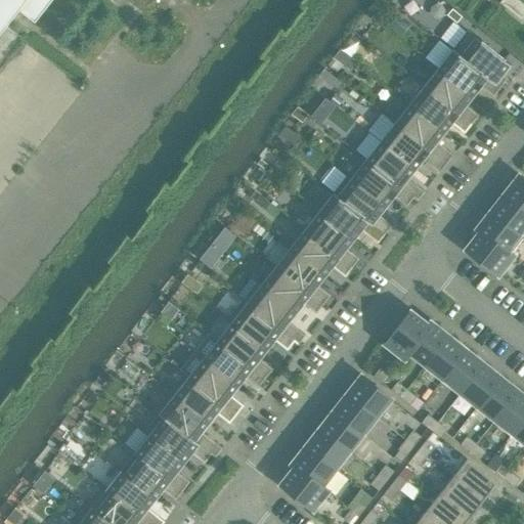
[(48,0),(0,0),(0,23),(15,3),(34,18),(48,0)]
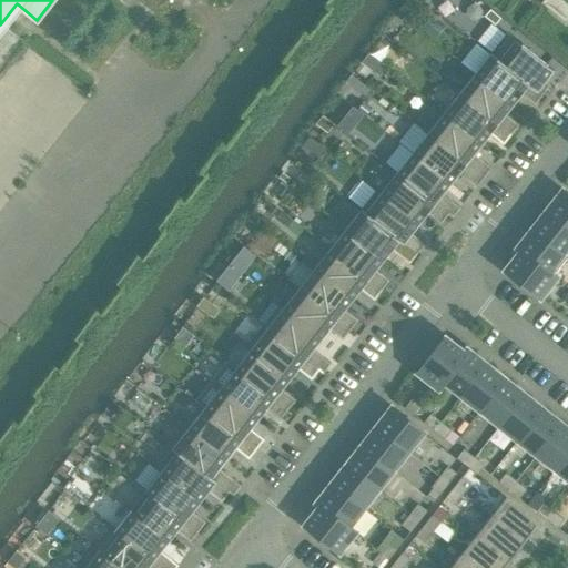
[(567,6),(559,0),(544,0),(543,2),(549,7),(565,19),(567,14),(567,6)]
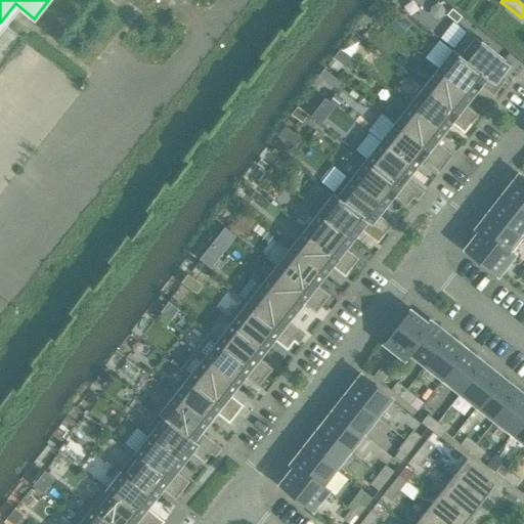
[(451,8),(446,14),(456,23),(462,16),(451,8)]
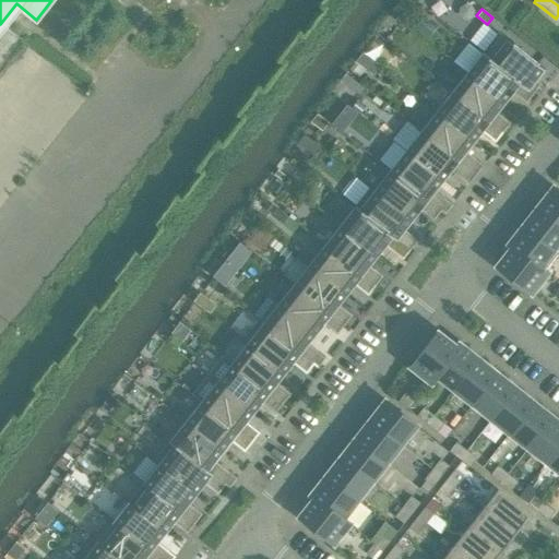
[(497,33),(483,52),(533,93),(540,83),(536,79),(543,69),(544,70),(545,69),(538,63),(538,62),(537,61),(537,62),(513,44),(514,44),(513,43),(512,43),(498,32),(497,33)]
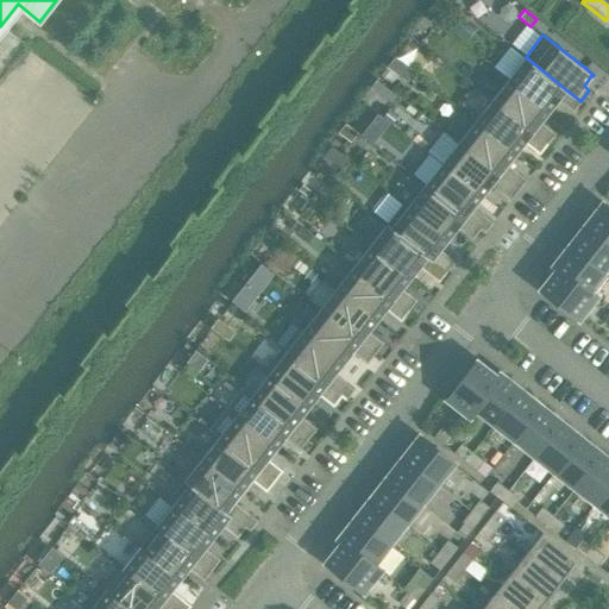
[(526,57),(508,79),(550,111),(558,100),(572,112),(581,101),(526,57)]
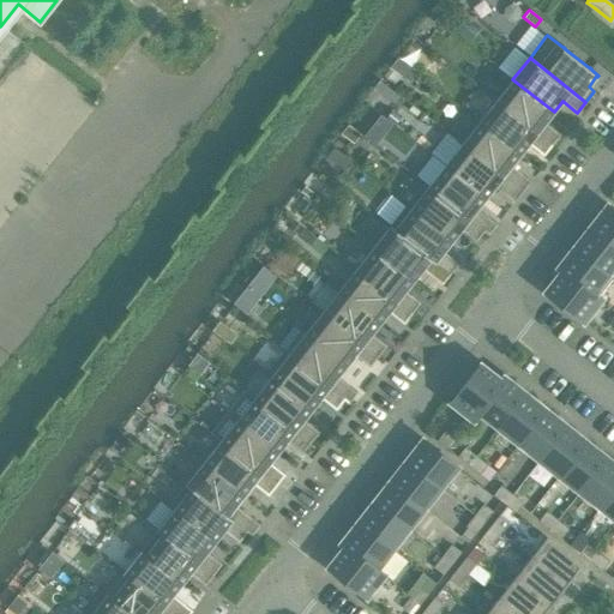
[(512,79),(495,101),(552,145),(560,134),(546,122),(554,112),(512,79)]
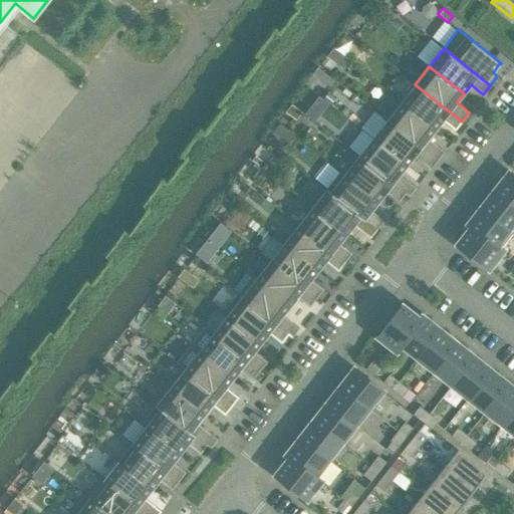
[(402,101),(401,102),(436,130),(443,120),(455,130),(462,121),(415,84),(402,101)]
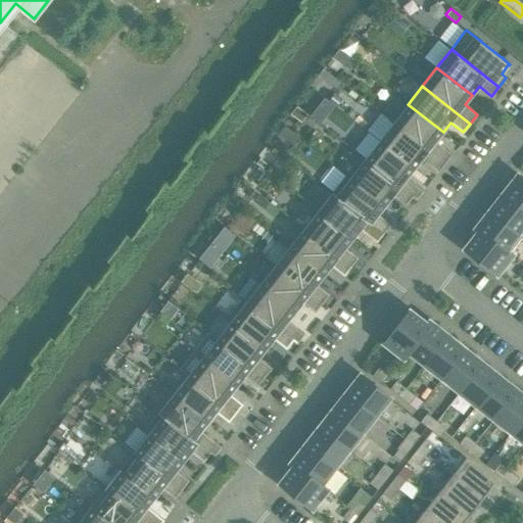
[(405,100),(389,120),(392,123),(393,123),(445,162),(453,154),(435,141),(443,132),(408,104),(409,103),(405,100)]
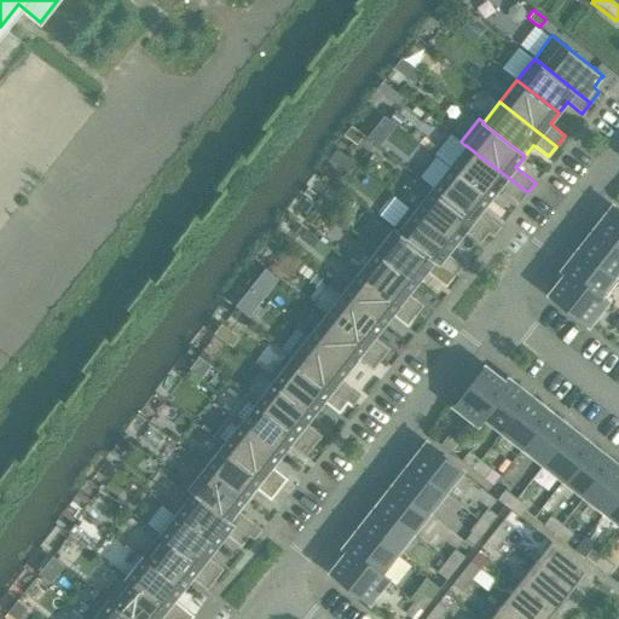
[(450,133),(433,154),(435,156),(490,198),(498,187),(519,203),(527,192),(466,145),(464,145),(461,142),(450,133)]
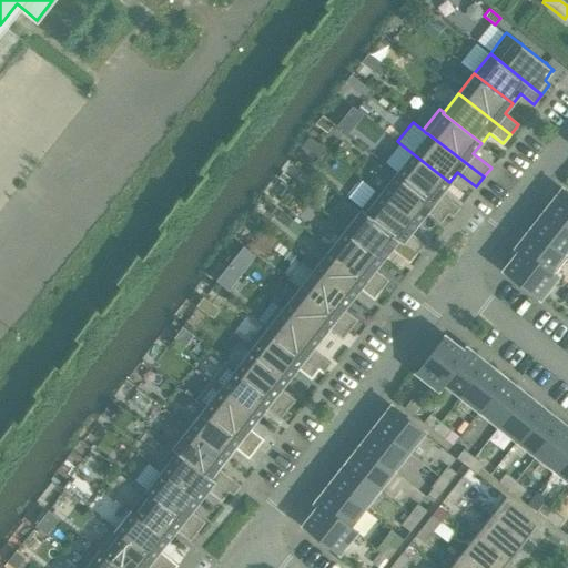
[(399,143),(384,162),(393,169),(396,172),(448,213),(447,214),(452,217),(459,206),(442,193),(449,182),(399,143)]
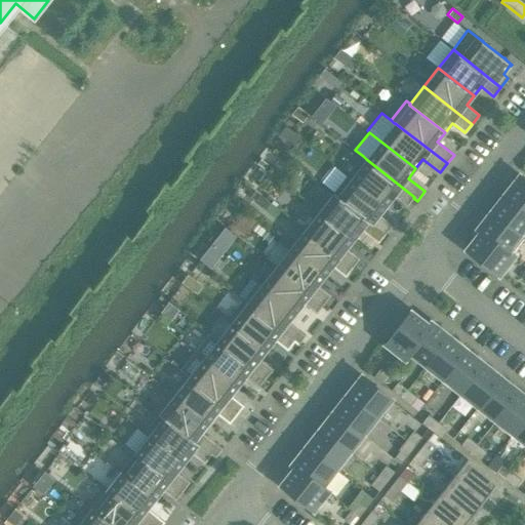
[(363,156),(348,174),(387,205),(394,196),(407,206),(413,198),(414,197),(366,159),(363,156)]
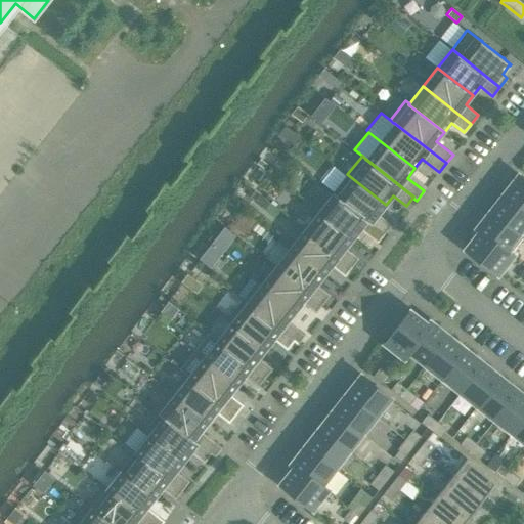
[(333,191),(333,192),(384,233),(391,224),(379,215),(386,205),(347,174),(333,191)]
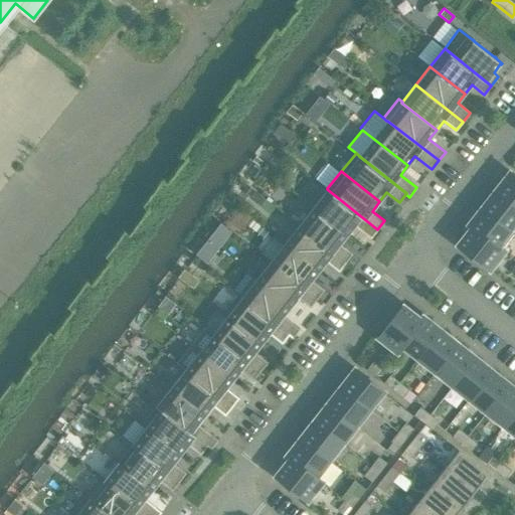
[(514,176),(509,171),(495,189),(514,204),(514,176)]
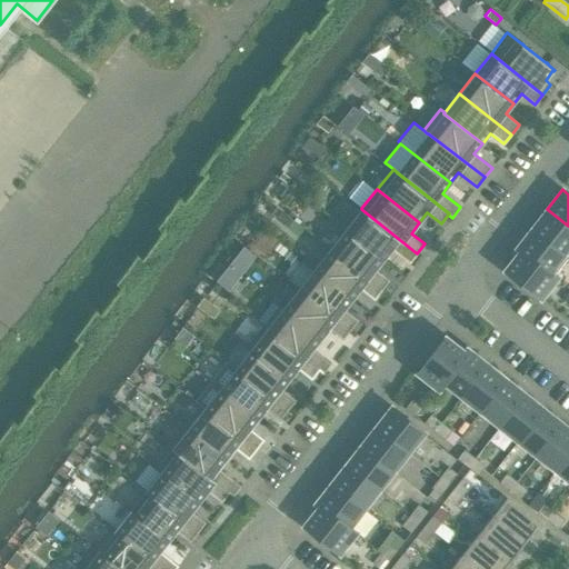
[(358,205),(340,227),(345,230),(346,229),(383,259),(391,249),(410,263),(417,253),(361,209),(361,208),(358,205)]
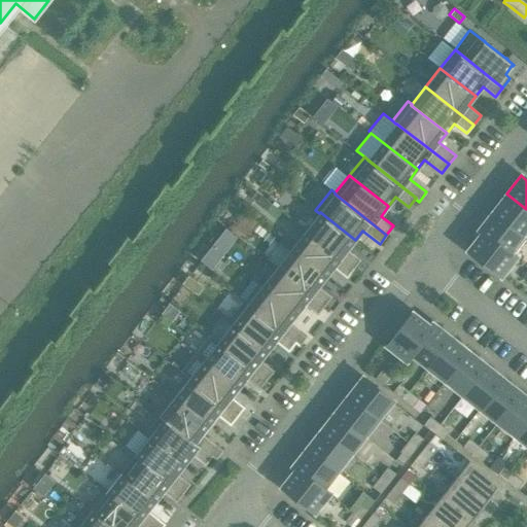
[(526,209),(506,194),(492,211),(526,238),(526,236),(526,209)]
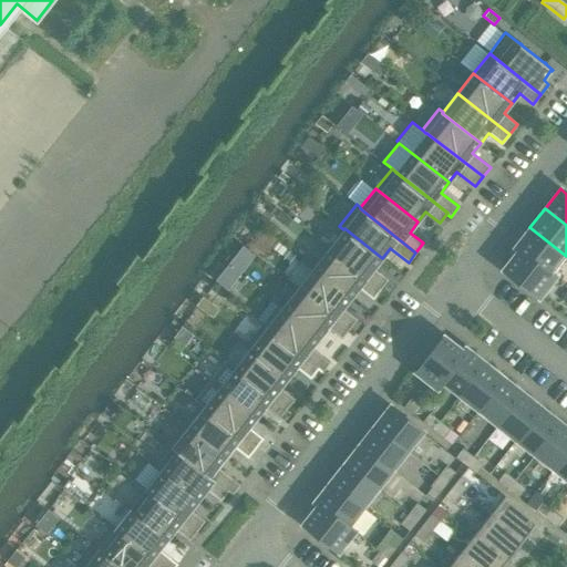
[(529,227),(515,246),(555,277),(556,276),(552,274),(566,256),(529,227)]
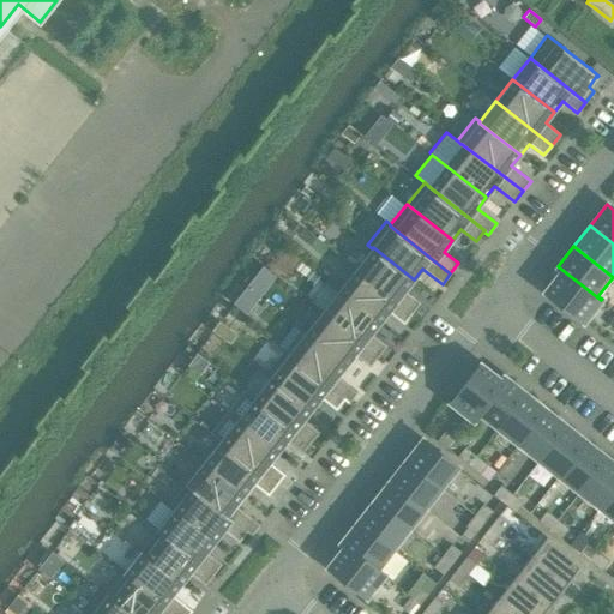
[(356,268),(356,269),(411,313),(420,302),(405,290),(414,280),(373,247),(372,248),(356,268)]
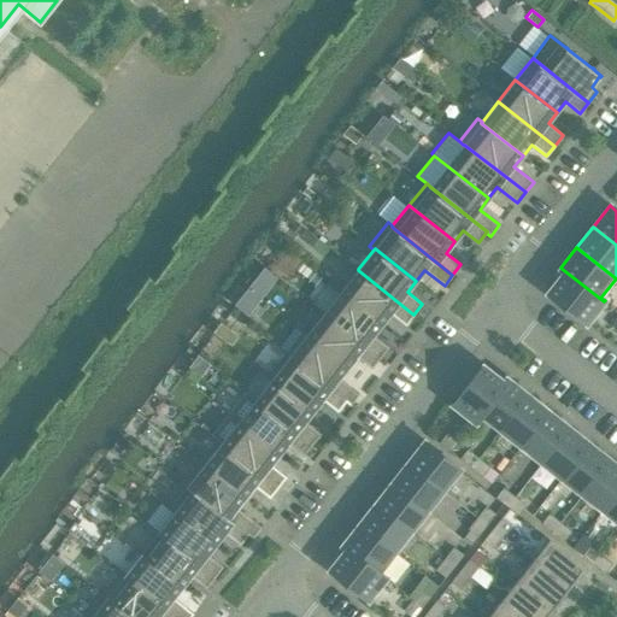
[(353,265),(335,289),(340,293),(340,292),(382,324),(391,313),(405,325),(413,315),(358,270),(358,269),(353,265)]
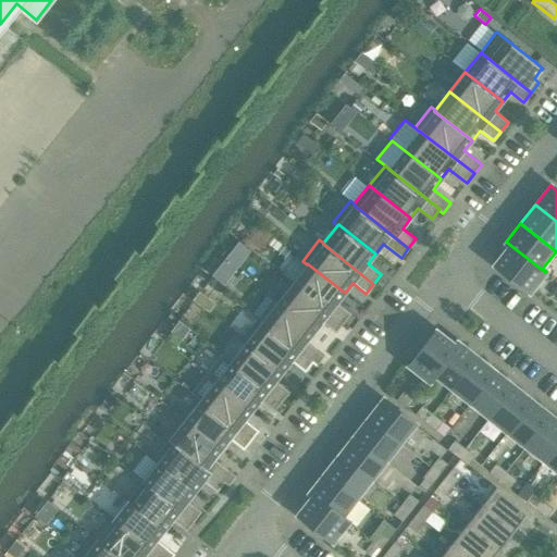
[(508,245),(494,263),(500,269),(500,270),(519,284),(530,292),(545,272),(506,242),(505,243),(508,245)]
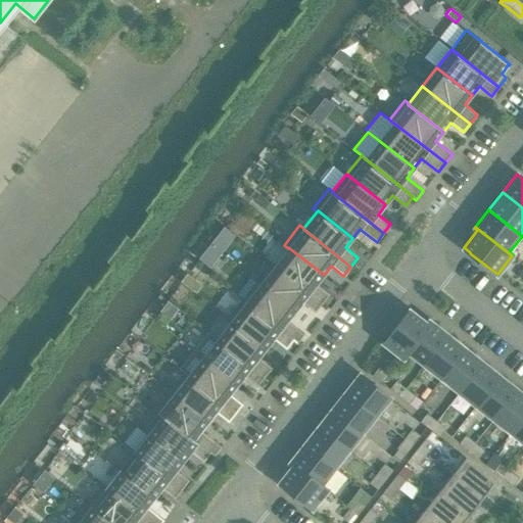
[(288,248),(274,266),(322,303),(329,294),(317,284),(324,275),(288,247),(288,248)]
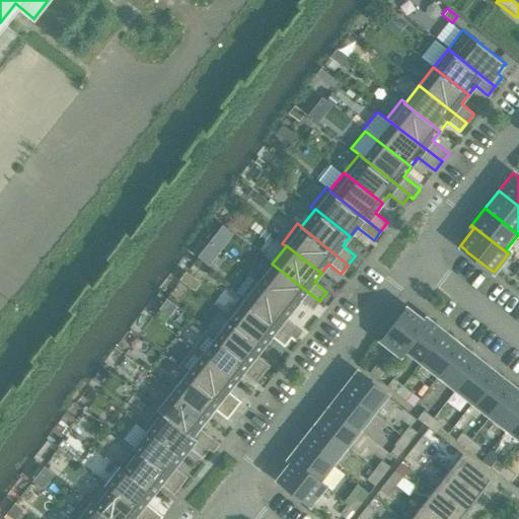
[(258,281),(257,282),(293,309),(300,300),(312,310),(319,301),(272,264),(258,281)]
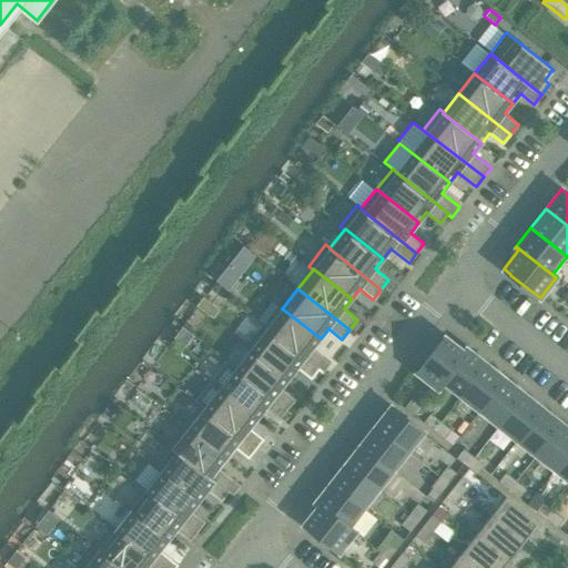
[(279,304),(262,325),(318,369),(322,373),(331,363),(313,348),(321,338),(282,308),(283,307),(279,304)]
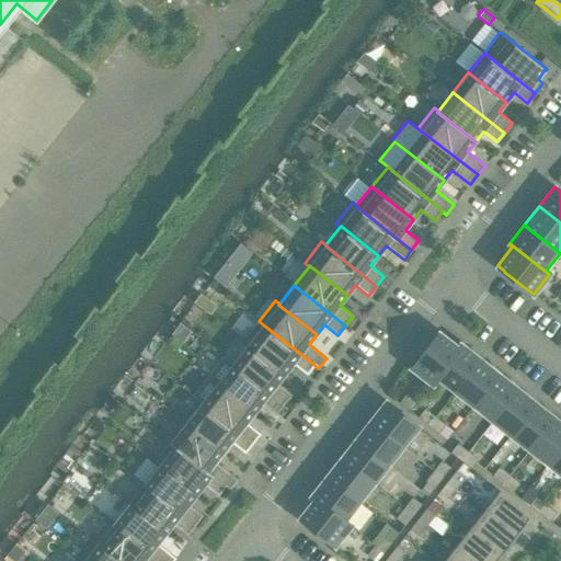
[(259,321),(243,341),(247,344),(248,343),(285,374),(294,364),(307,374),(315,365),(259,321)]
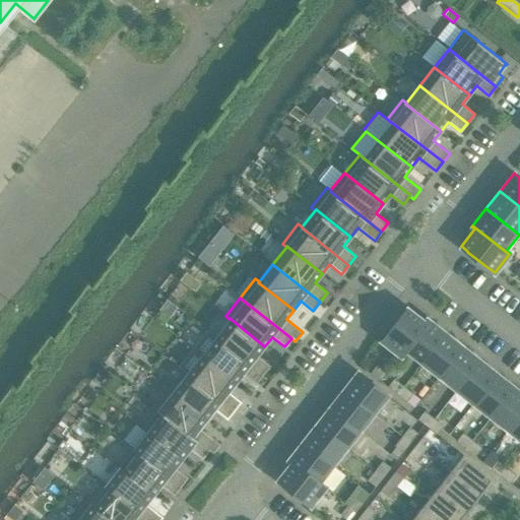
[(390,330),(381,341),(400,355),(405,349),(404,348),(426,322),(407,308),(402,314),(389,330),(390,330)]
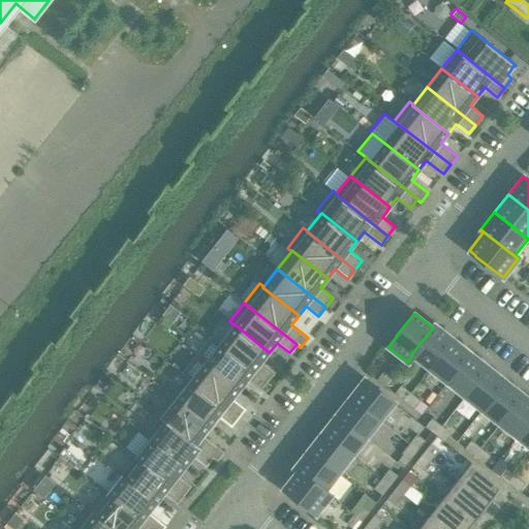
[(232,324),(219,342),(268,380),(275,372),(261,362),(269,352),(234,323),(232,324)]
